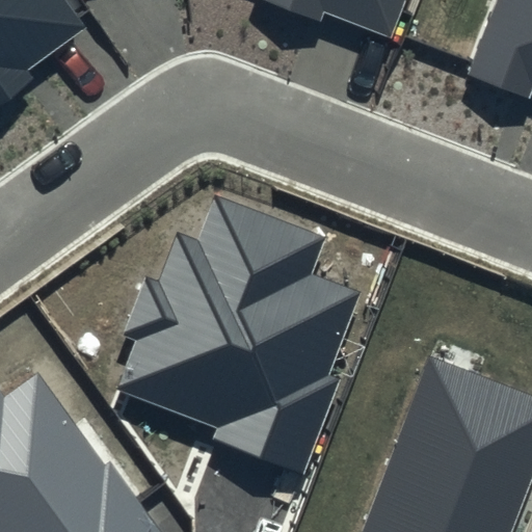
[(86,27),(67,0),(0,0),(0,105),(35,80),(27,70),(86,27)]
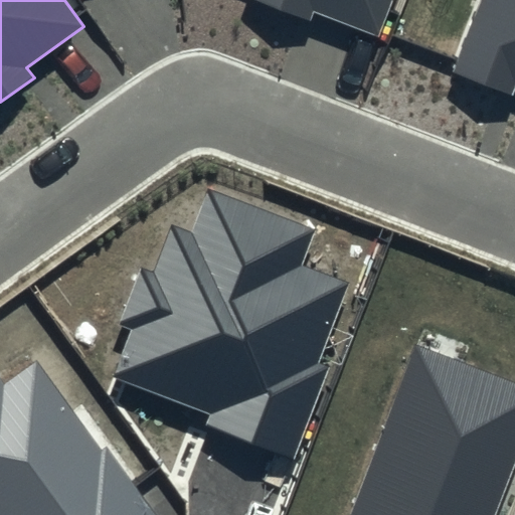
[(260,0),(311,19),(315,11),(378,35),(391,0),(260,0)]
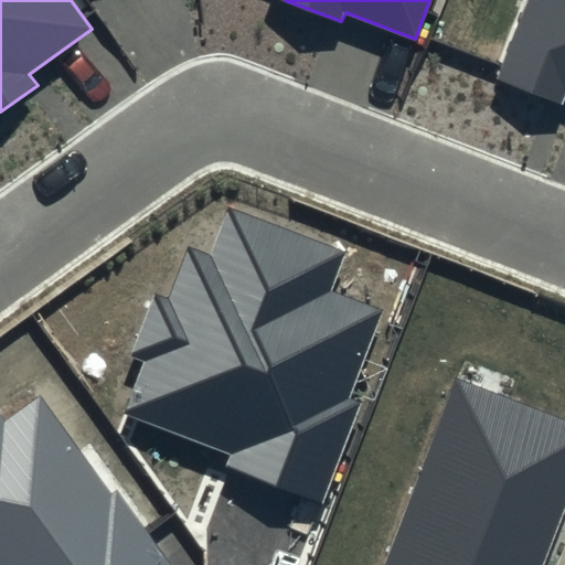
[(564,0),(528,0),(498,80),(562,104),(564,94),(564,0)]
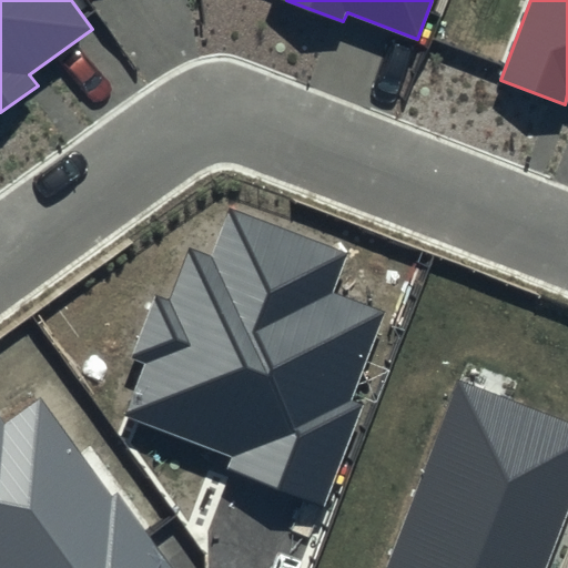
[(348,251),(229,206),(211,255),(189,247),(170,300),(154,294),(130,358),(142,363),(122,415),(233,457),(229,468),(324,504),(362,404),(351,401),(385,311),(333,292),(348,251)]
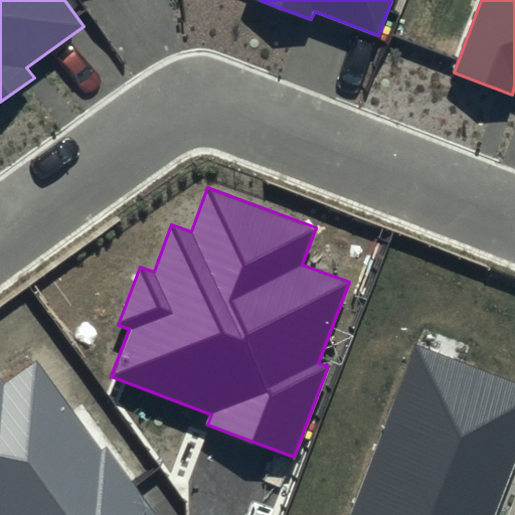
[(494,514),(514,462),(514,381),(415,344),(350,514),(494,514)]
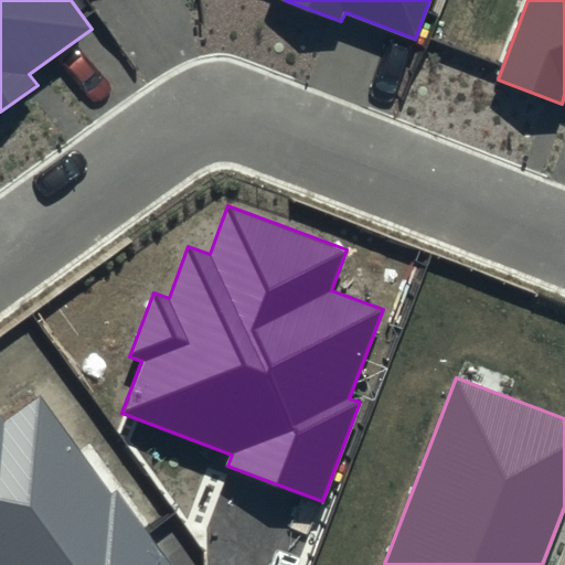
[(110,492),(41,396),(4,423),(0,415),(0,564),(171,564),(117,490),(110,492)]
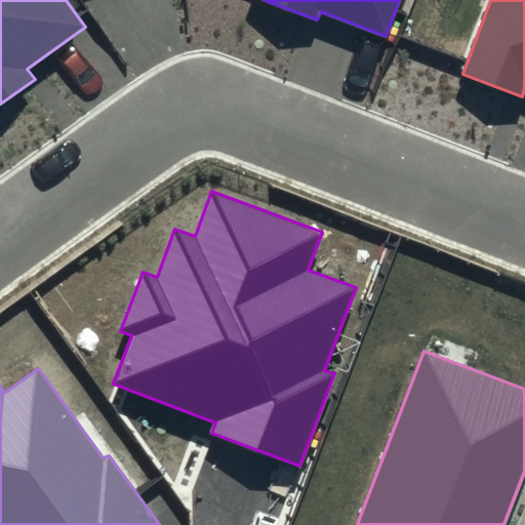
All buildings are outlined.
